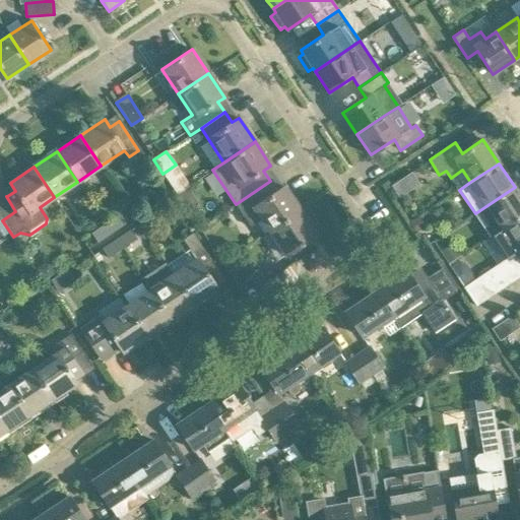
[(419,184),(411,172),(391,186),(399,197),(419,184)]
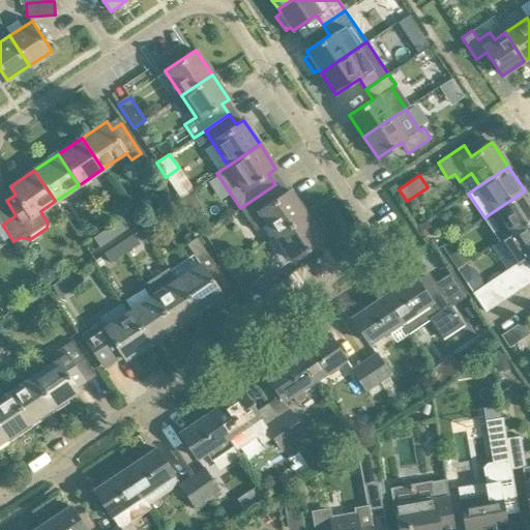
[(275,184),(240,208),(255,230),(266,223),(275,235),(306,214),(290,189),(283,195),(275,184)]
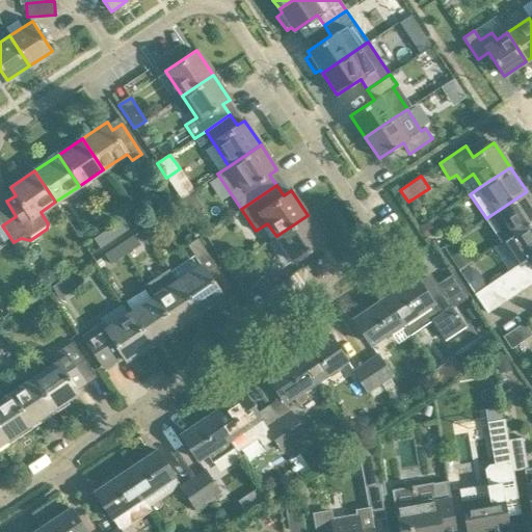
[(514,235),(531,222),(531,200),(527,191),(486,218),(485,219),(500,242),(504,240),(513,234),(514,235)]
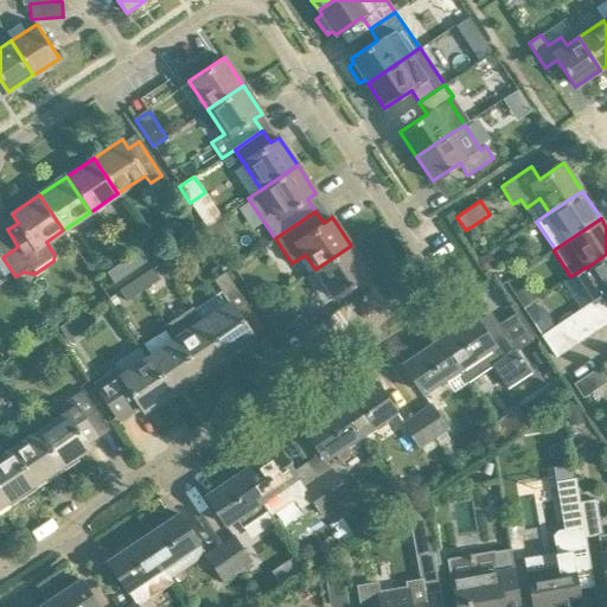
[(358,241),(351,246),(315,269),(334,298),(370,274),(363,263),(368,260),(357,243),(358,242),(358,241)]
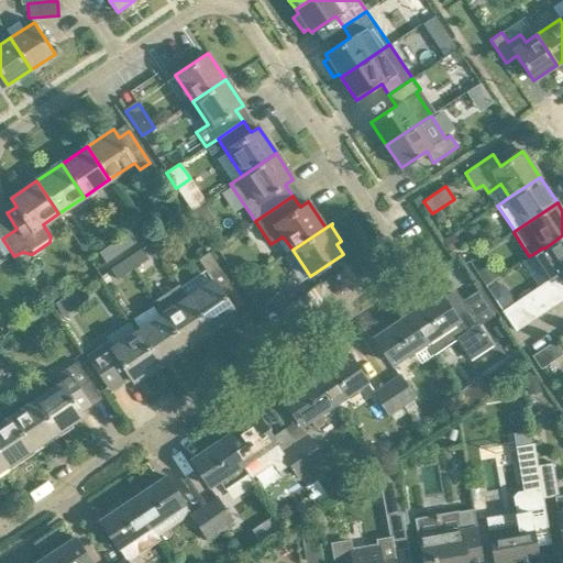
[(113,241),(121,252),(136,241),(130,231),(113,241)]
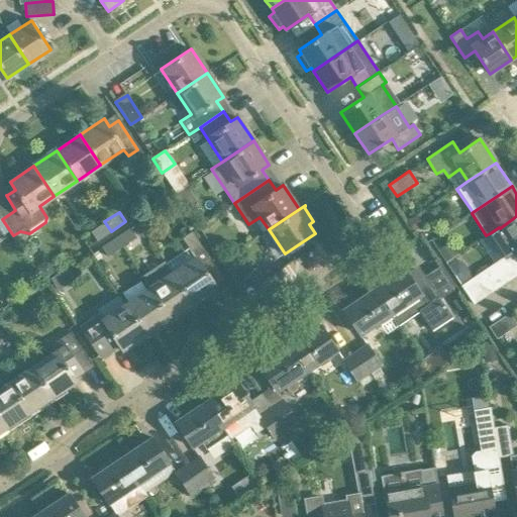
[(417,215),(412,218),(406,222),(413,231),(418,228),(423,224),(417,215)]
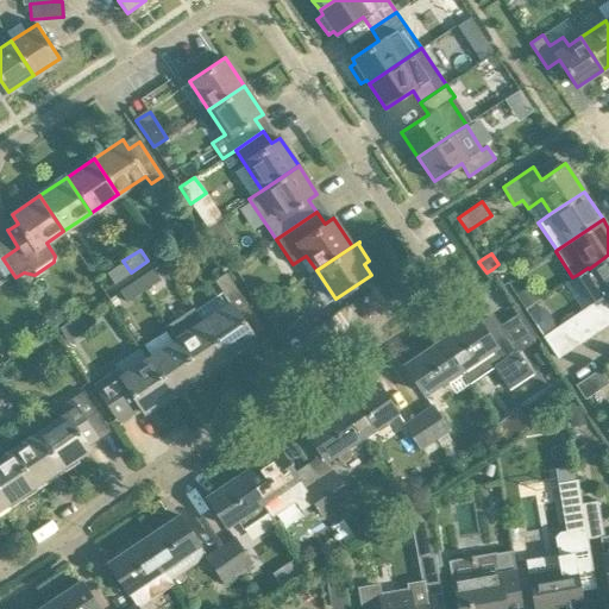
[(608,255),(589,269),(588,268),(577,275),(595,302),(595,303),(603,297),(608,294),(608,255)]
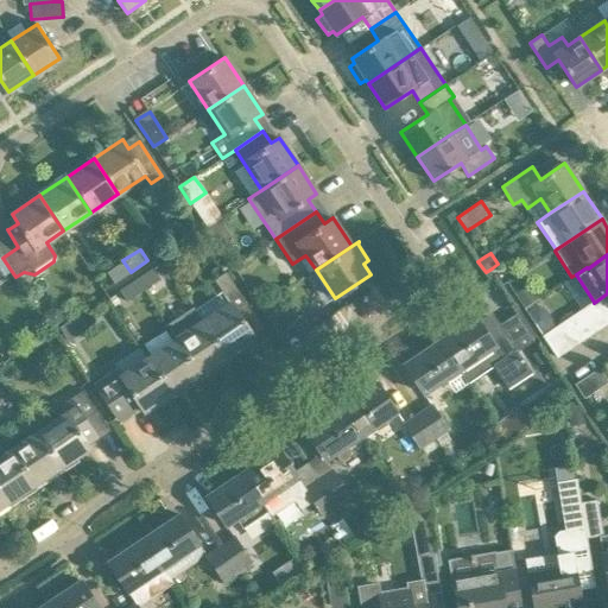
[(114,283),(131,272),(122,260),(107,271),(114,283)]
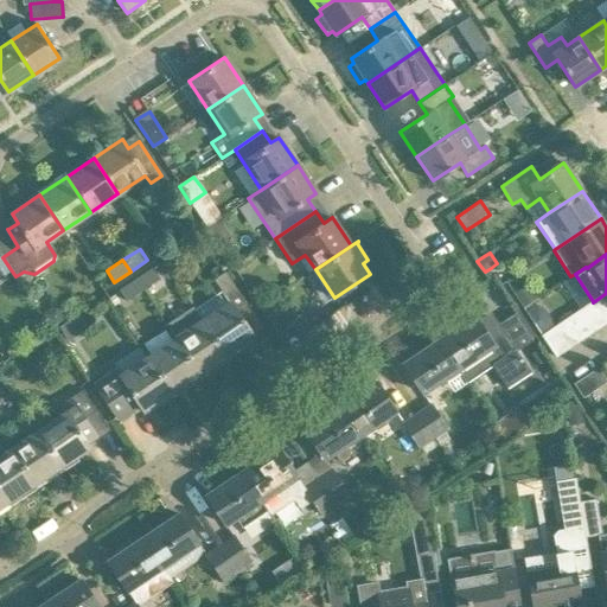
[(153,268),(135,279),(142,289),(160,279),(153,268)]
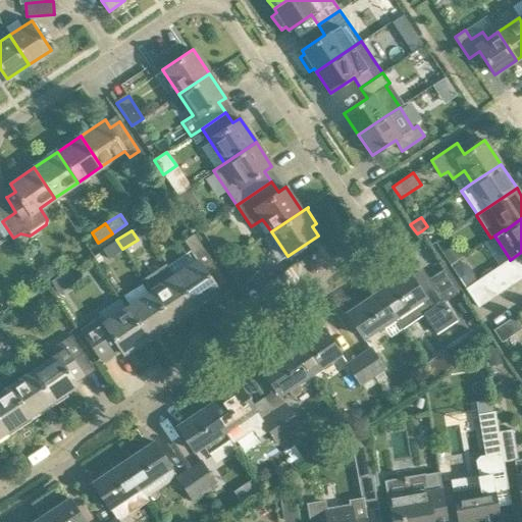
[(197,260),(174,275),(195,306),(218,290),(214,282),(222,276),(194,233),(184,241),(197,260)]
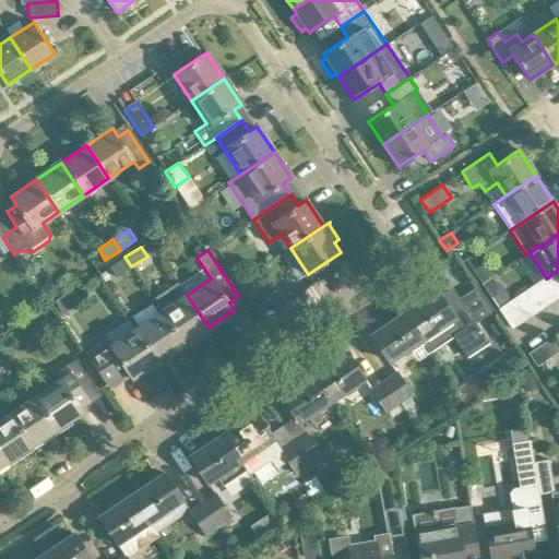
[(117,277),(131,266),(125,257),(109,268),(117,277)]
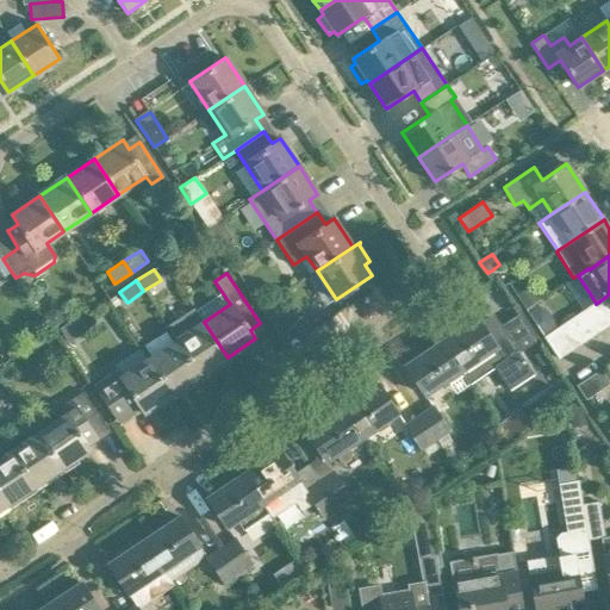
[(518,296),(526,309),(539,299),(531,287),(518,296)]
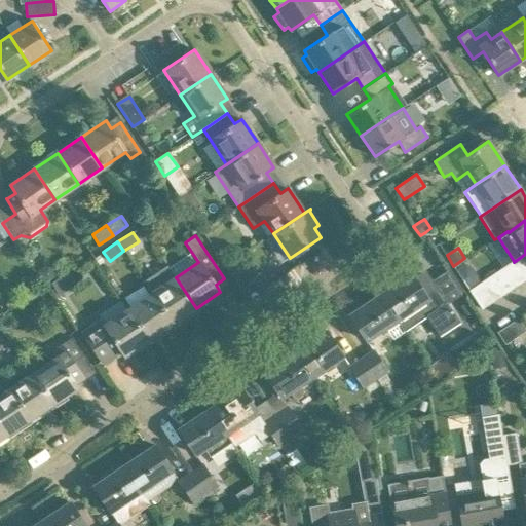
[(90,257),(84,262),(88,268),(96,264),(90,257)]
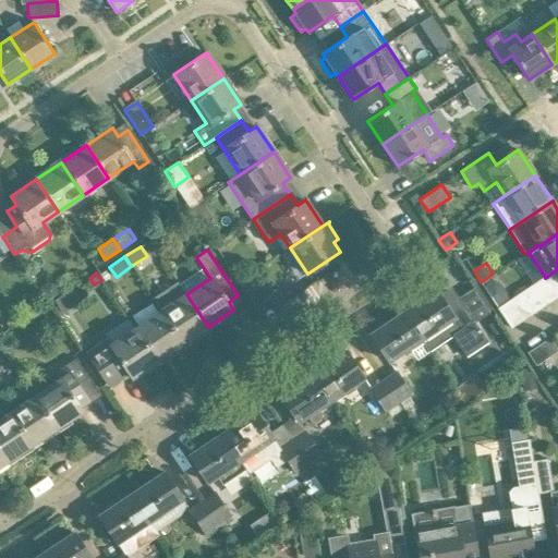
[(545,277),(542,279),(555,299),(557,296),(557,280),(553,273),(545,278),(545,277)]
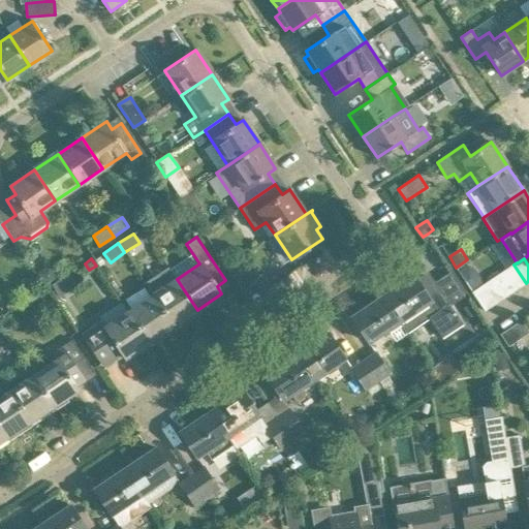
[(239,259),(226,267),(242,290),(253,283),(254,284),(255,284),(239,259)]
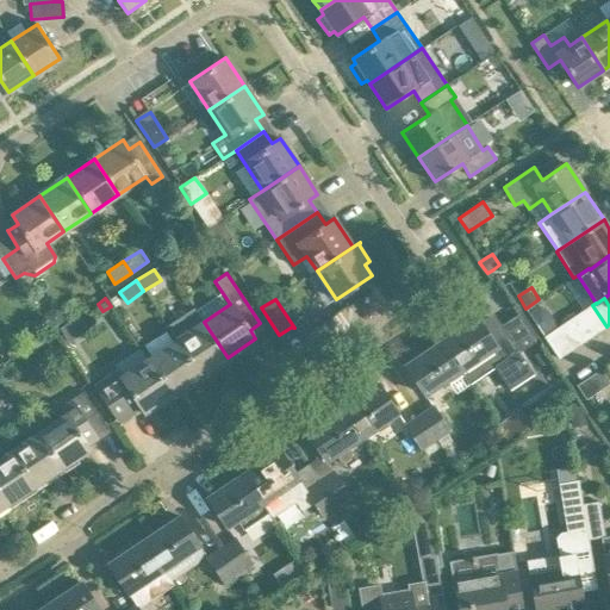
[(166,324),(176,341),(200,375),(228,358),(204,322),(193,305),(182,312),(181,312),(180,312),(179,313),(178,313),(178,315),(178,316),(178,317),(166,324)]
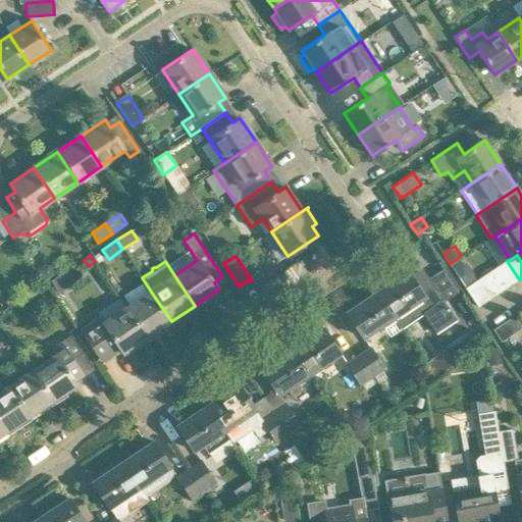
[(507,261),(497,268),(509,286),(519,279),(507,261)]
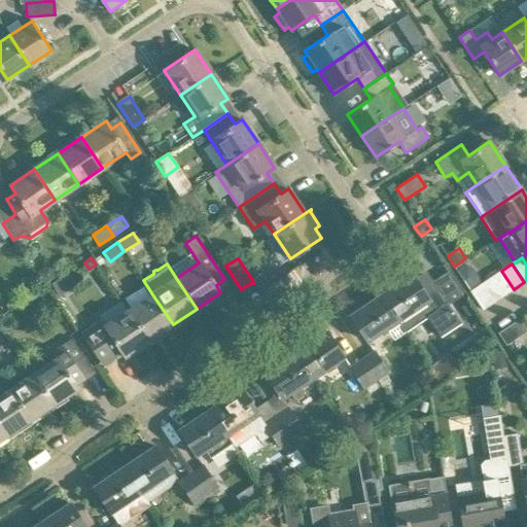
[(467,266),(457,272),(468,287),(478,281),(476,275),(471,269),(467,266)]
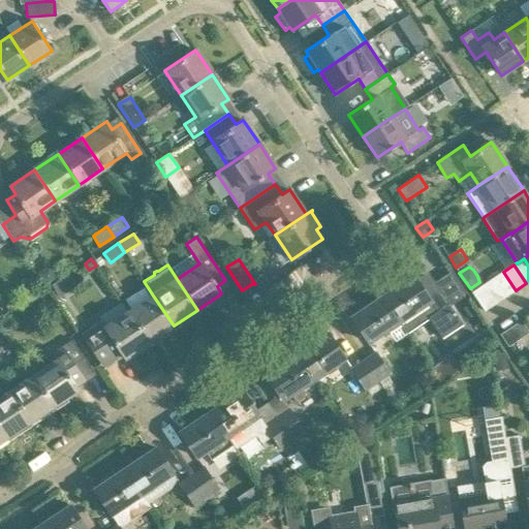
[(505,298),(516,290),(503,272),(493,278),(505,298)]
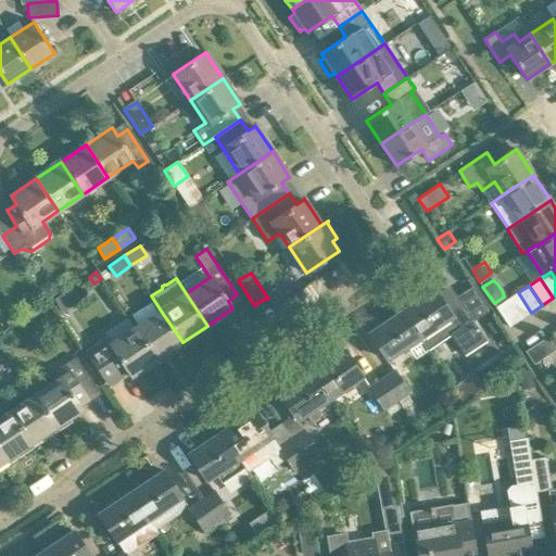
[(457,298),(455,293),(442,301),(434,289),(402,311),(420,339),(428,350),(451,335),(465,356),(487,341),(474,321),(489,311),(472,288),(457,298)]
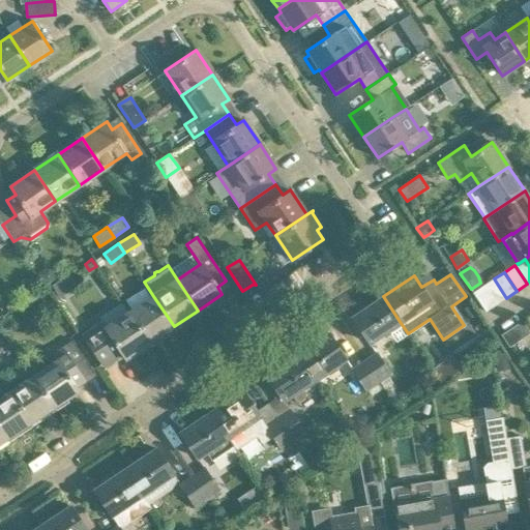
[(483,286),(496,304),(506,298),(494,278),(483,286)]
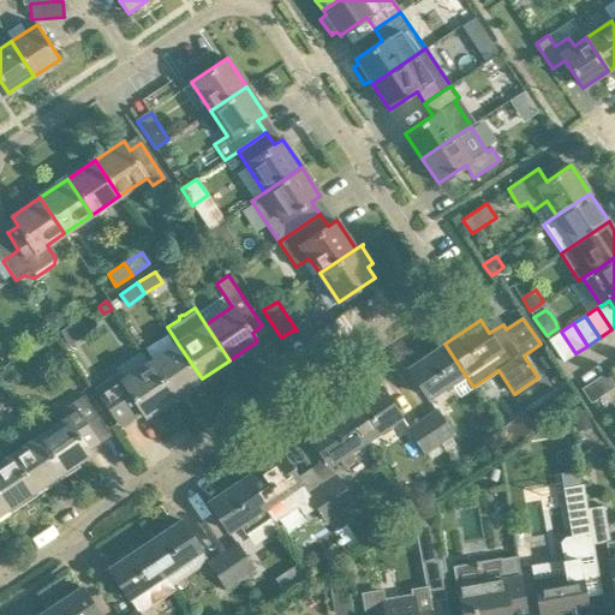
[(575,353),(561,332),(549,340),(563,362),(575,353)]
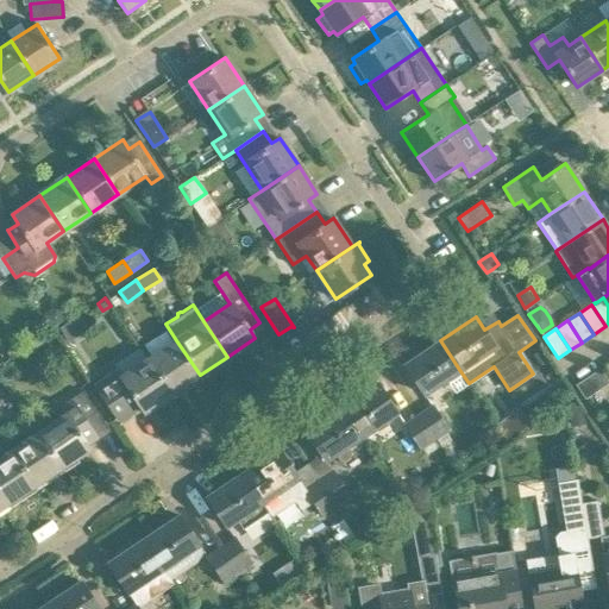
[(173,394),(200,375),(176,340),(149,358),(173,394)]
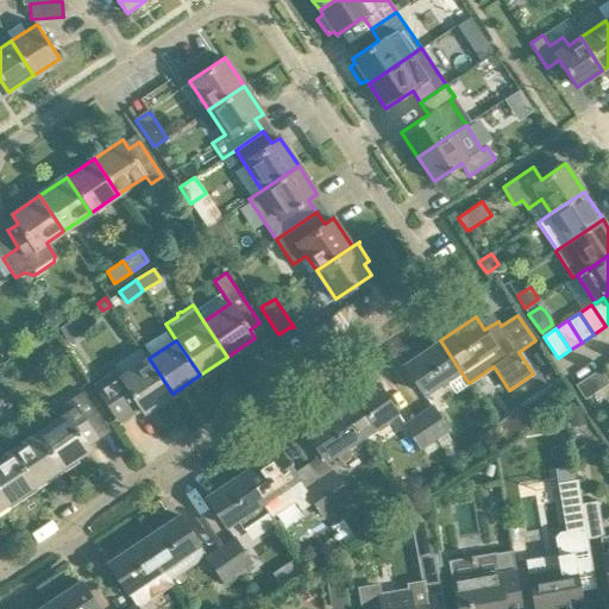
[(425,395),(460,371),(440,340),(405,364),(425,395)]
